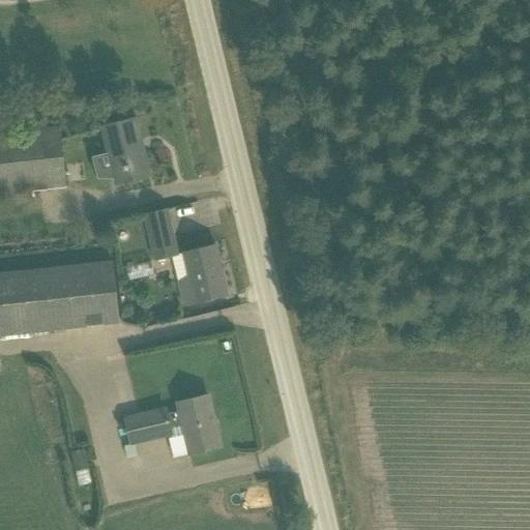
[(116,183),(148,175),(148,174),(147,175),(139,141),(140,141),(135,119),(101,127),(116,183)]
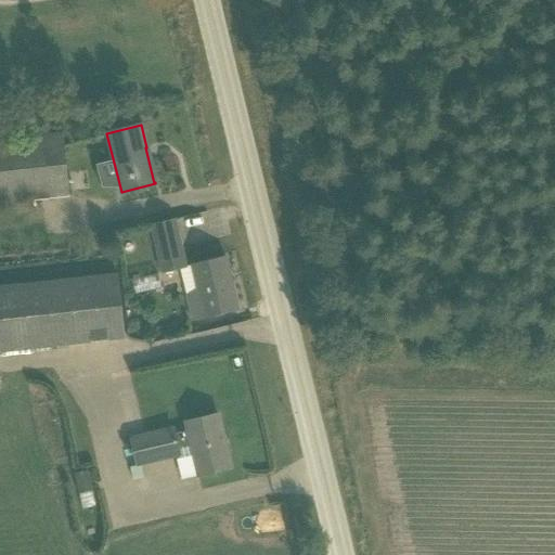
[(0,201),(68,194),(62,133),(0,139),(0,201)]
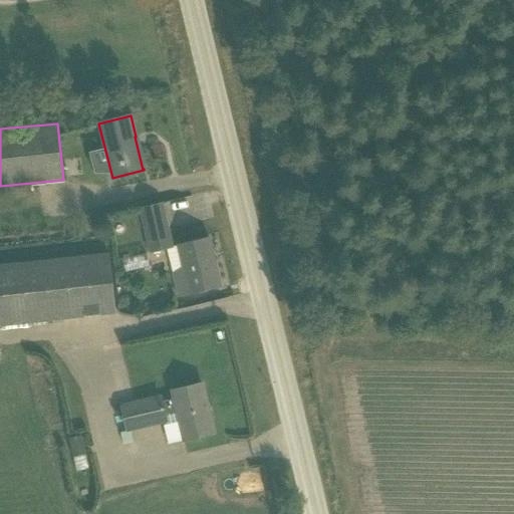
[(151,252),(173,247),(163,204),(141,209),(151,252)]
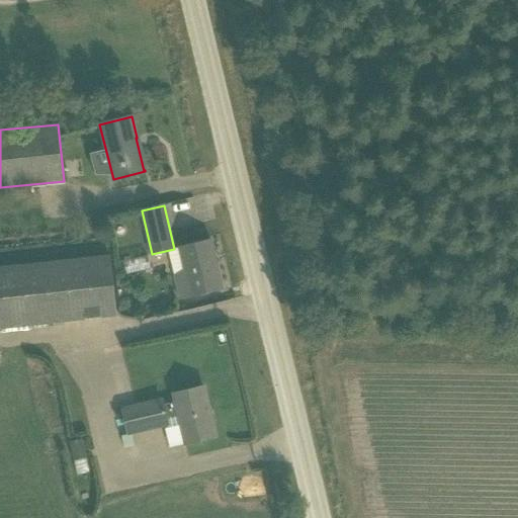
[(180,300),(223,289),(210,240),(177,248),(184,273),(174,275),(180,300)]
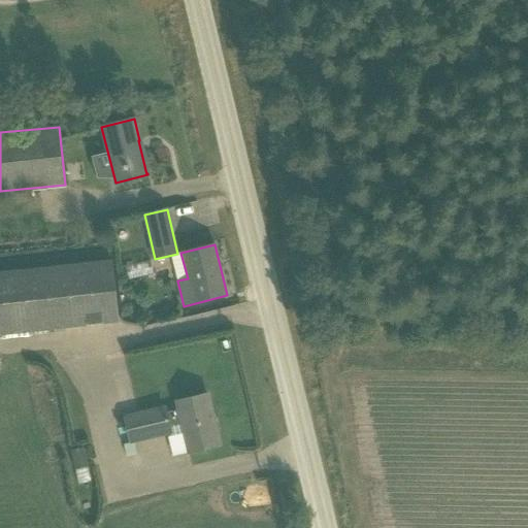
[(0,273),(0,334),(119,322),(111,261),(0,273)]
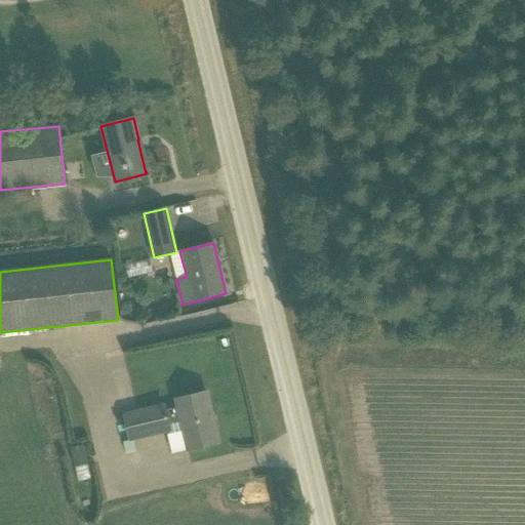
[(187,450),(217,443),(206,393),(174,401),(176,408),(164,411),(162,406),(123,416),(129,443),(168,433),(167,428),(179,423),(187,450)]
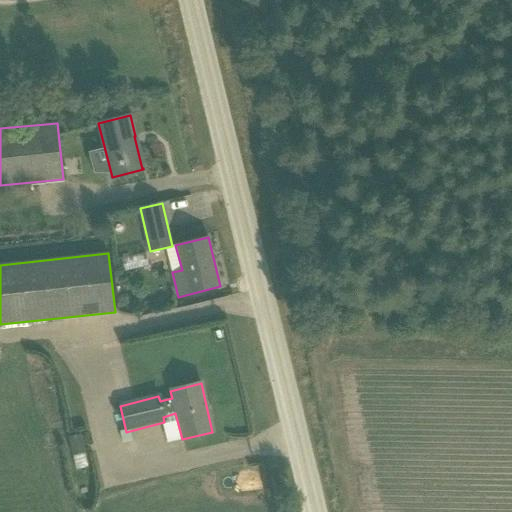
[(119,405),(113,407),(115,414),(121,412),(119,405)]
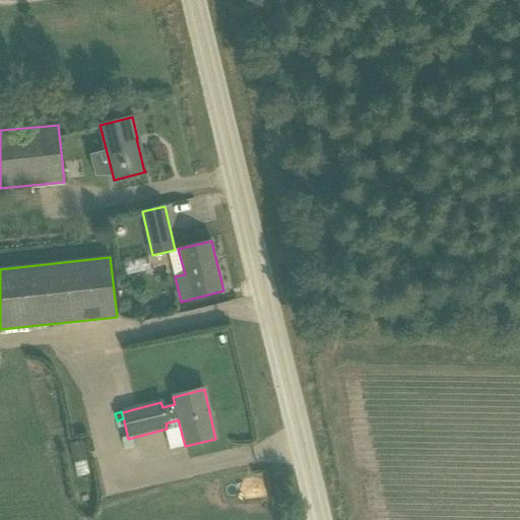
[(69,443),(72,456),(84,453),(81,440),(69,443)]
